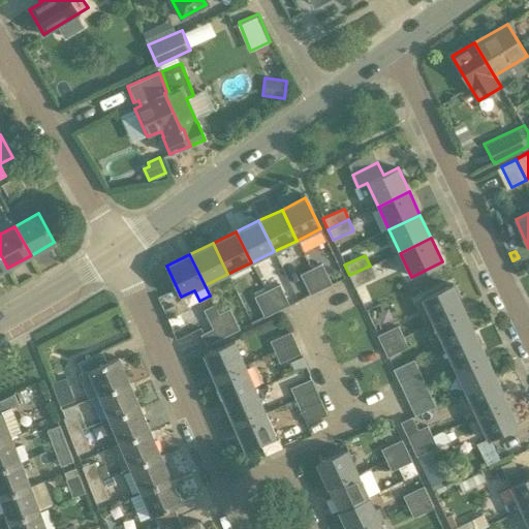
[(311,269),(320,289),(332,284),(321,263),(311,269)]
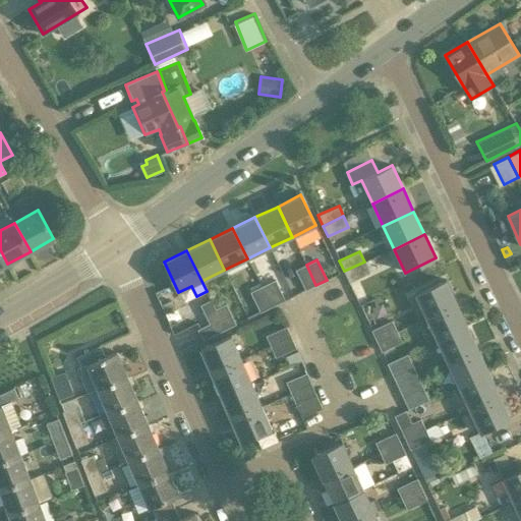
[(364,262),(344,271),(349,282),(369,273),(364,262)]
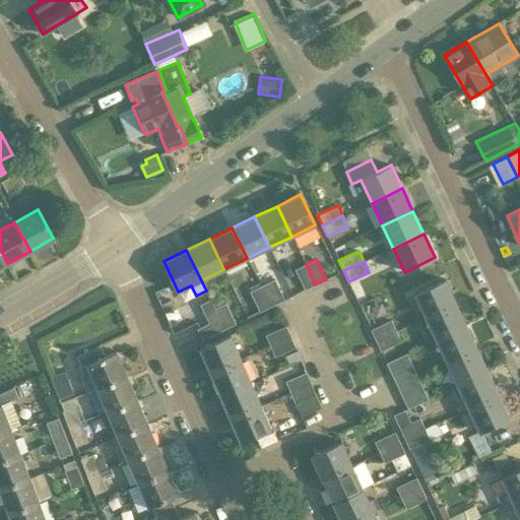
[(305,289),(315,284),(306,264),(295,269),(305,289)]
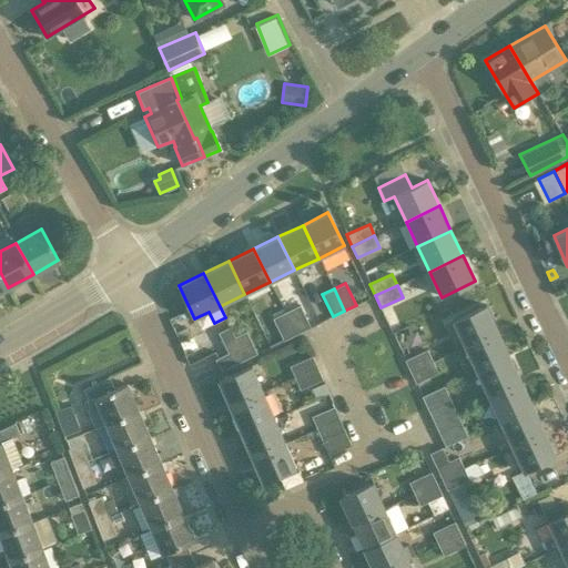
[(284,313),(295,335),(311,327),(300,305),(284,313)]
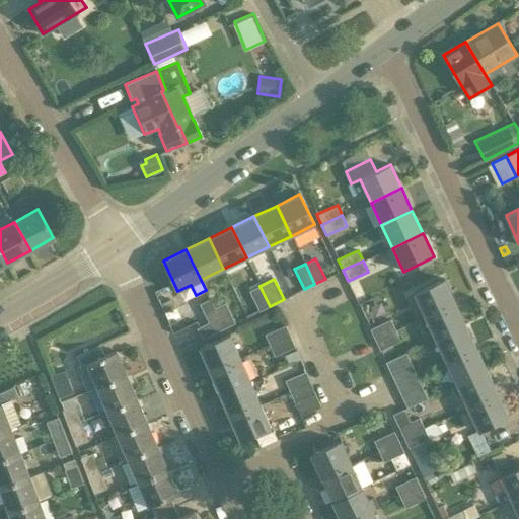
[(425,317),(455,303),(444,280),(414,294),(425,317)]
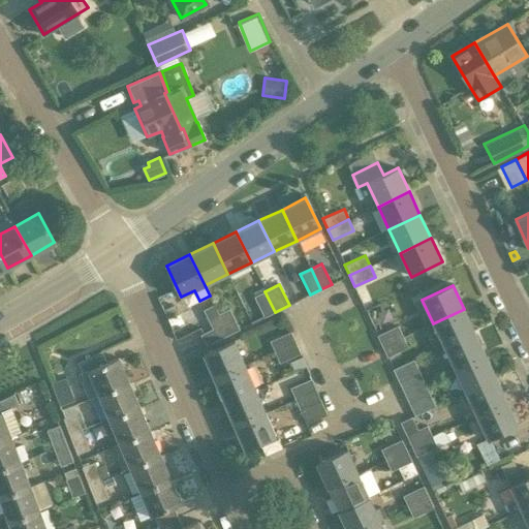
[(265,317),(275,312),(265,291),(254,297),(265,317)]
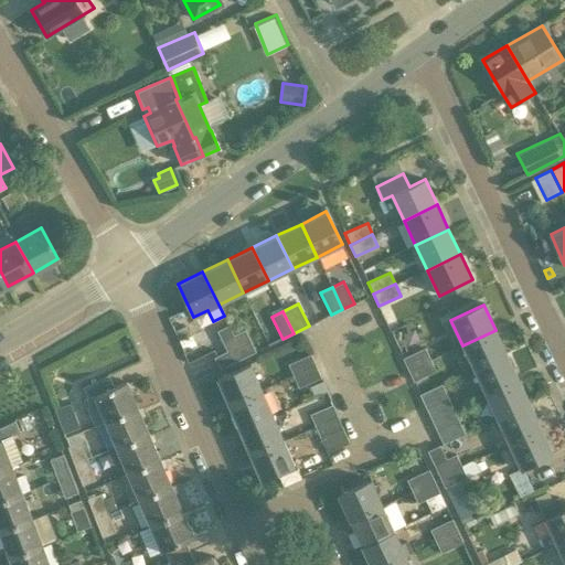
[(220,369),(245,356),(234,334),(228,324),(217,331),(226,351),(214,358),(220,369)]
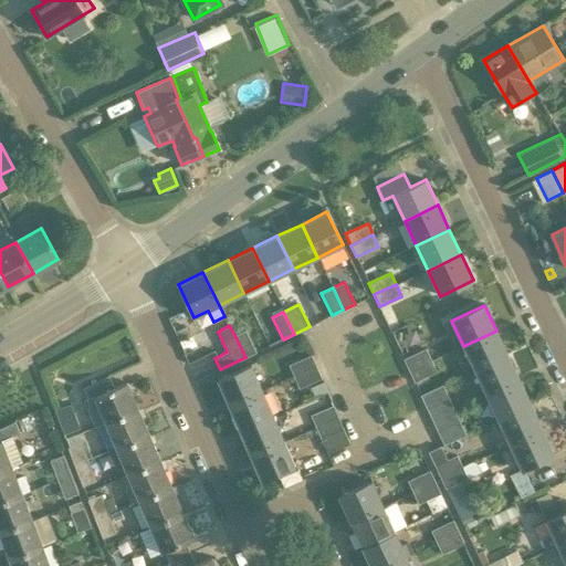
[(234,335),(245,357),(257,353),(245,329),(234,335)]
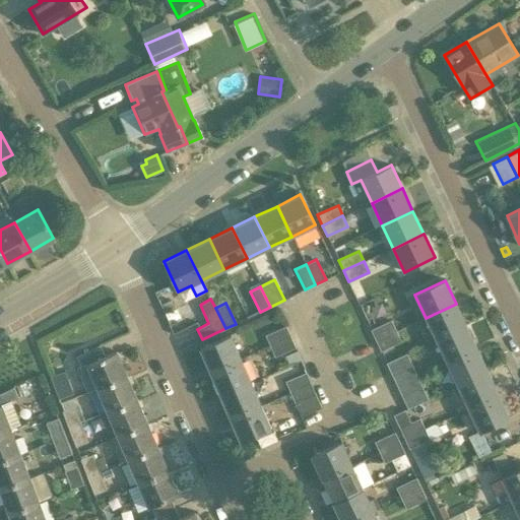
[(426,318),(437,340),(466,326),(456,304),(426,318)]
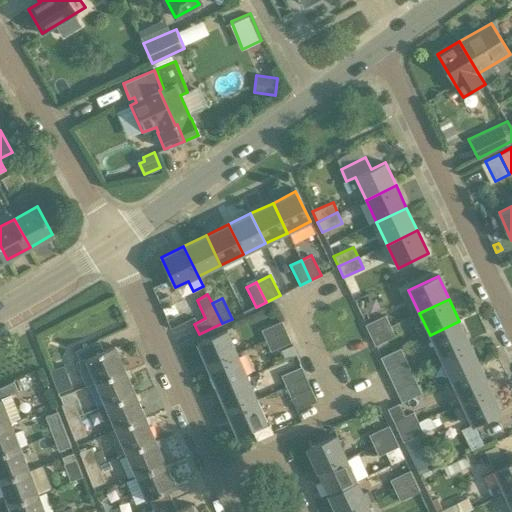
[(171,302),(161,306),(166,317),(177,313),(172,302),(171,302)]
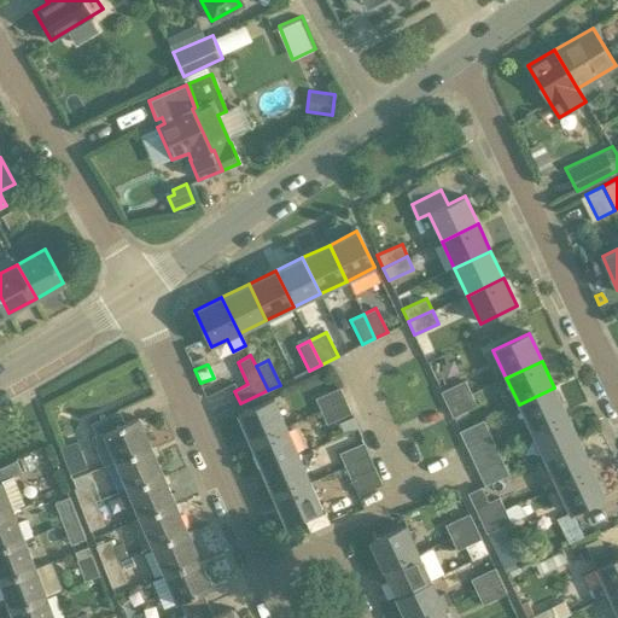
[(447,406),(471,394),(465,380),(441,391),(447,406)]
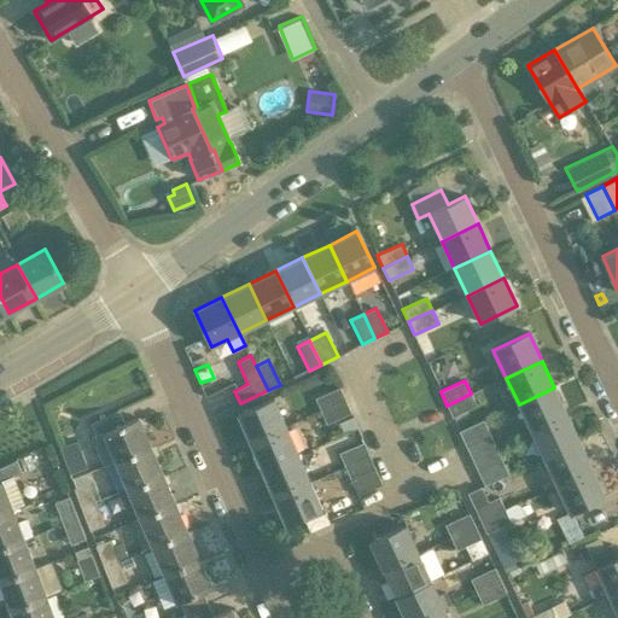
[(315,397),(320,410),(345,400),(339,388),(315,397)]
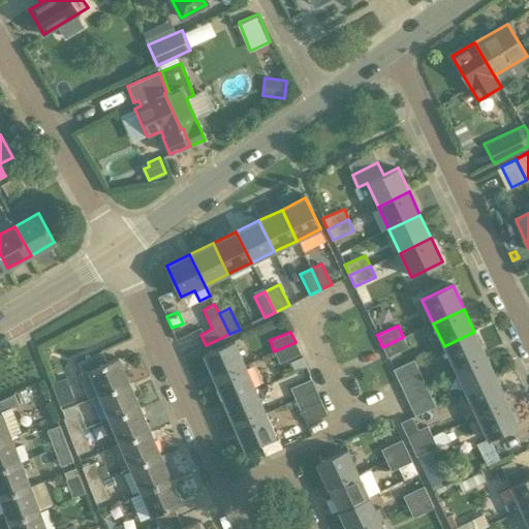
[(444,346),(455,370),(486,355),(474,332),(444,346)]
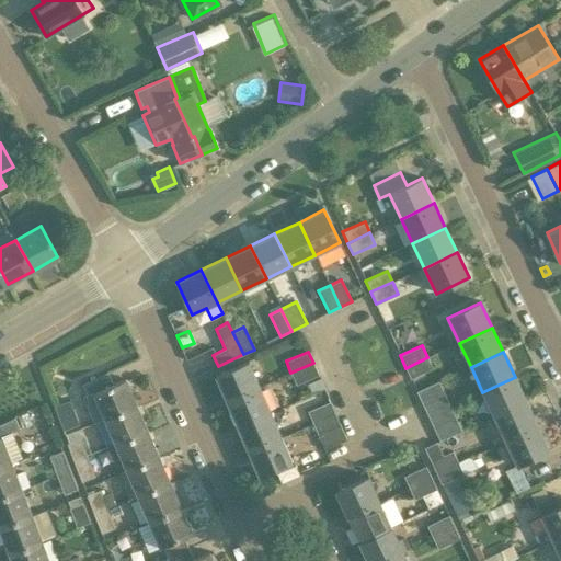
[(405,368),(416,392),(439,382),(427,357),(405,368)]
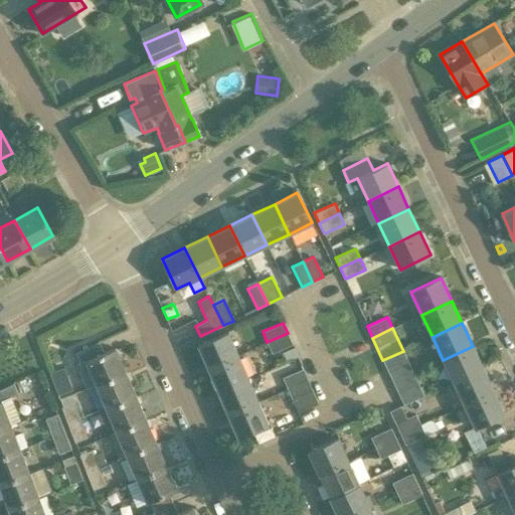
[(197,345),(207,368),(238,355),(228,331),(197,345)]
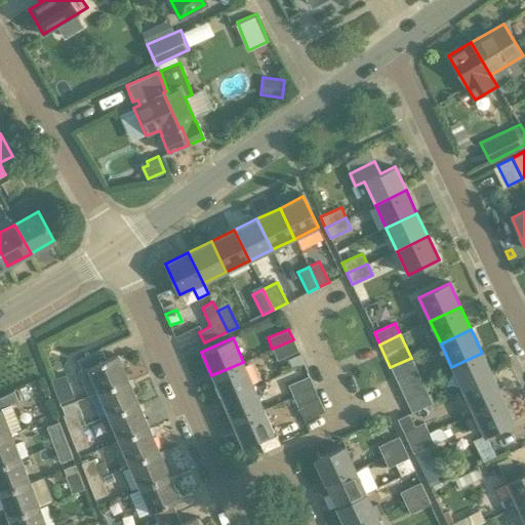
[(293,339),(272,349),(277,360),(297,351),(293,339)]
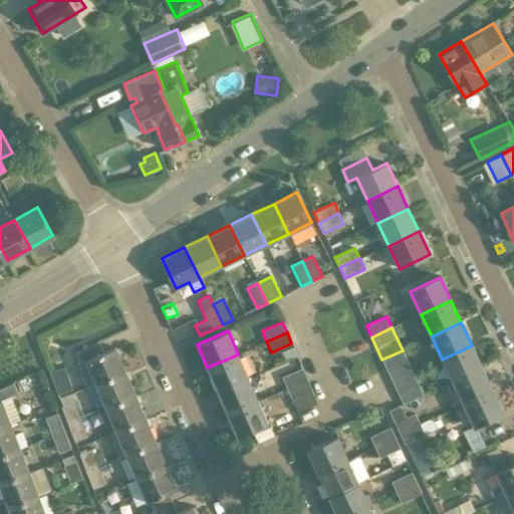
[(95,383),(124,371),(114,347),(103,352),(98,341),(86,347),(74,353),(78,364),(85,361),(95,383)]
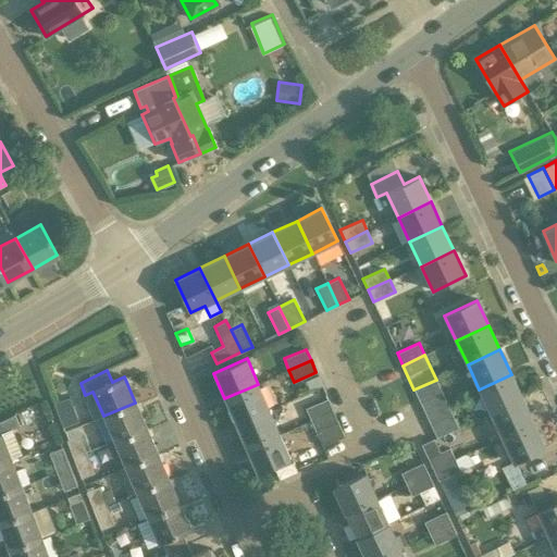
[(479,390),(491,413),(522,398),(511,374),(479,390)]
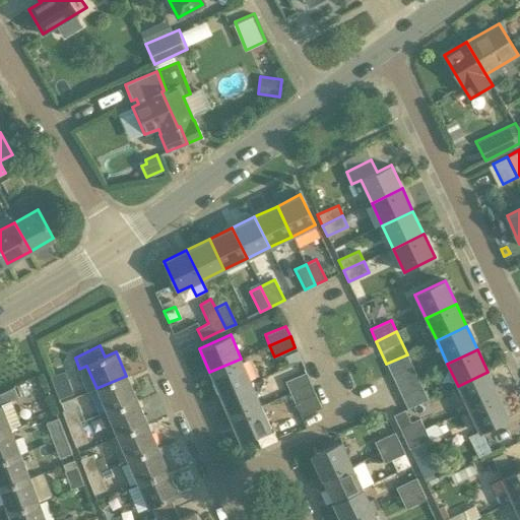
[(407,354),(386,364),(396,386),(416,376),(424,373),(421,367),(414,371),(407,354)]
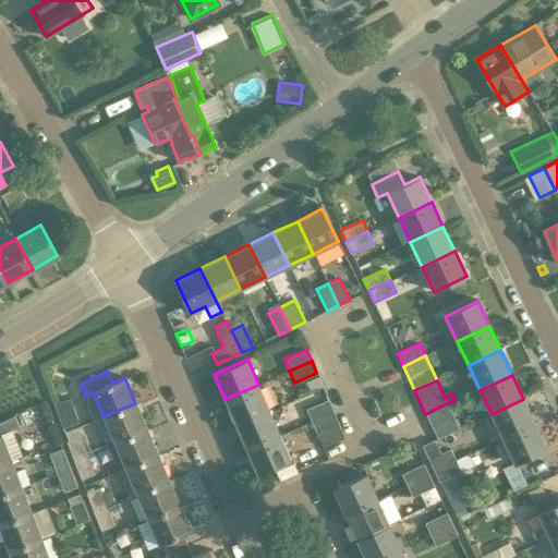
[(258,385),(225,399),(235,424),(269,410),(258,385)]
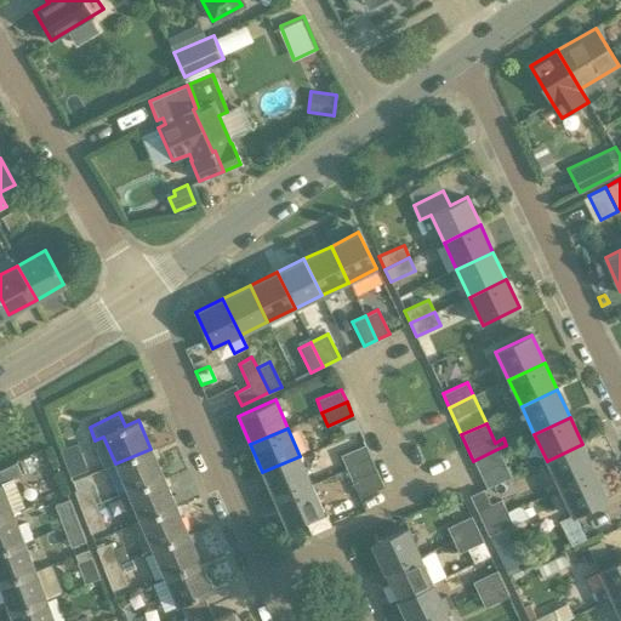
[(78,443),(60,449),(64,463),(83,456),(78,443)]
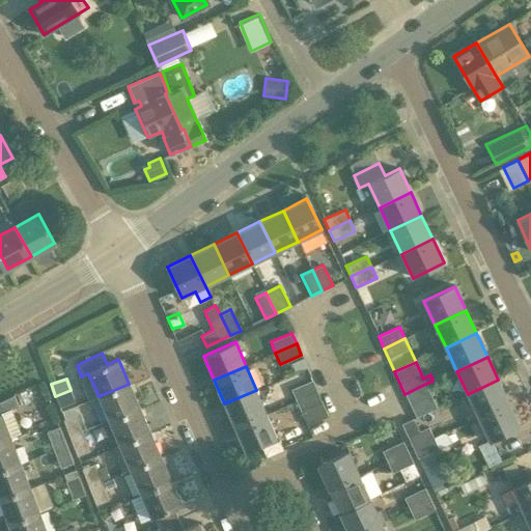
[(290,389),(296,400),(316,390),(312,380),(290,389)]
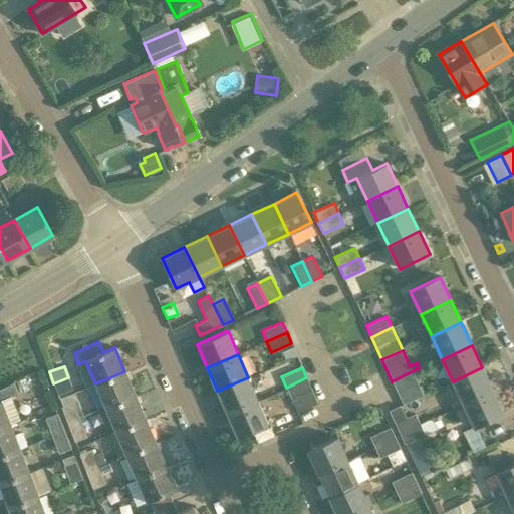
[(453,381),(463,405),(493,391),(482,367),(453,381)]
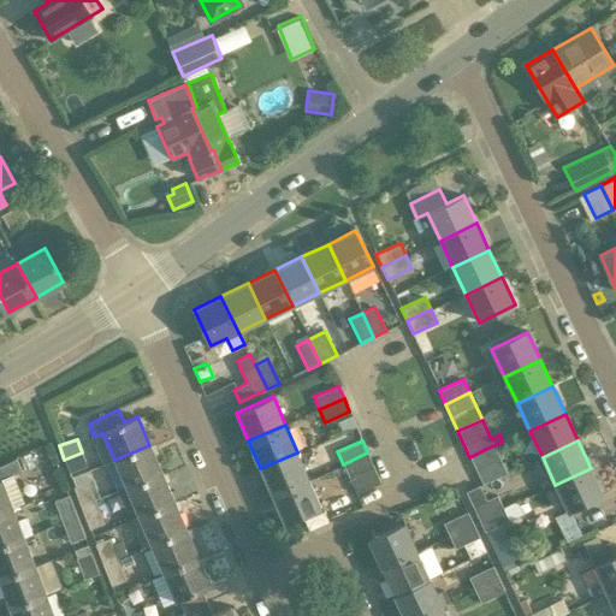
[(114,460),(126,489),(161,473),(149,445),(114,460)]
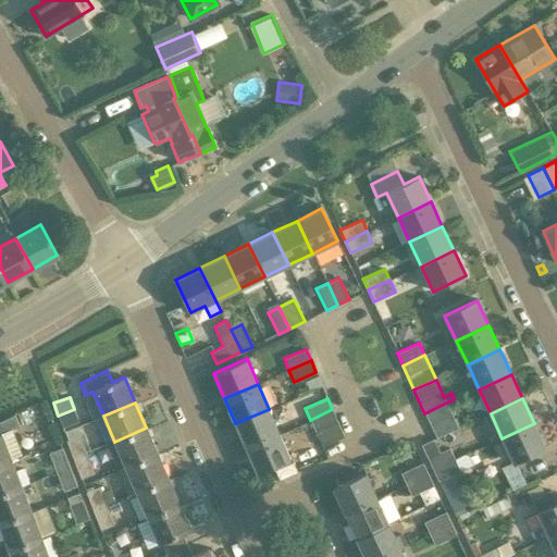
[(458,428),(446,403),(424,413),(435,436),(436,437),(440,436),(458,428)]
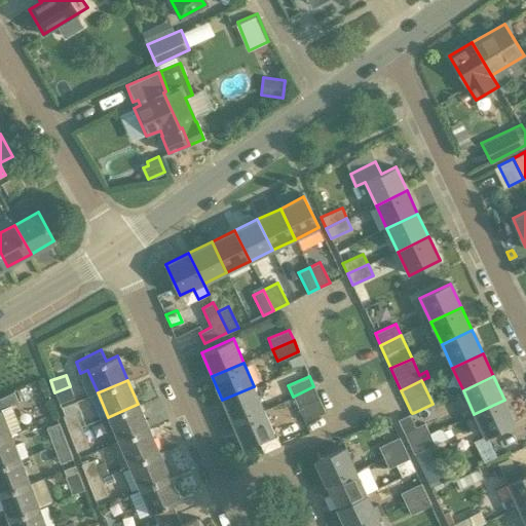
[(254,386),(222,400),(232,423),(264,410),(254,386)]
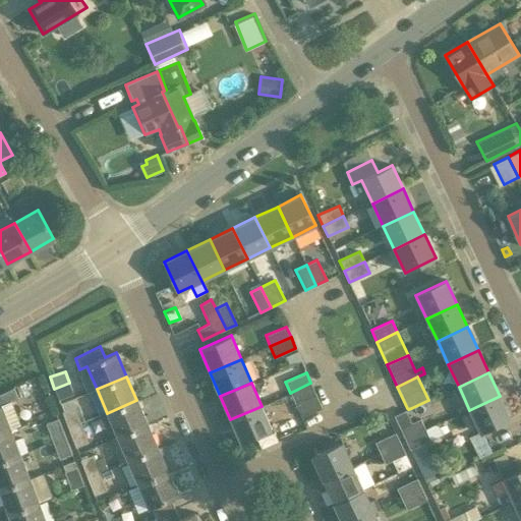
[(310,383),(290,393),(295,403),(304,400),(309,413),(322,408),(310,383)]
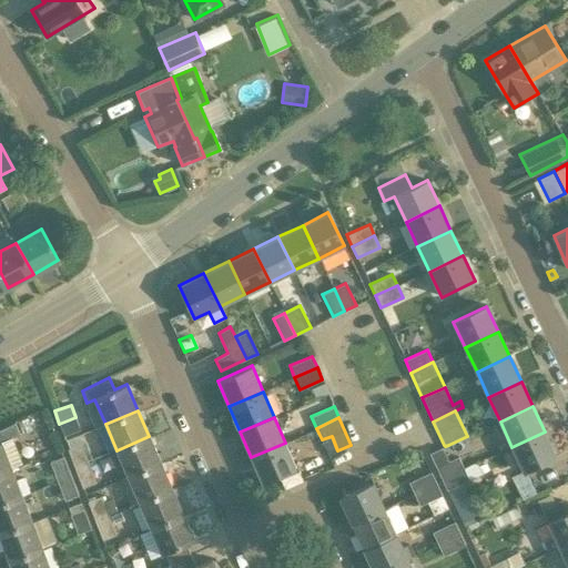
[(0,473),(11,469),(1,444),(20,436),(14,424),(1,430),(0,430),(0,473)]
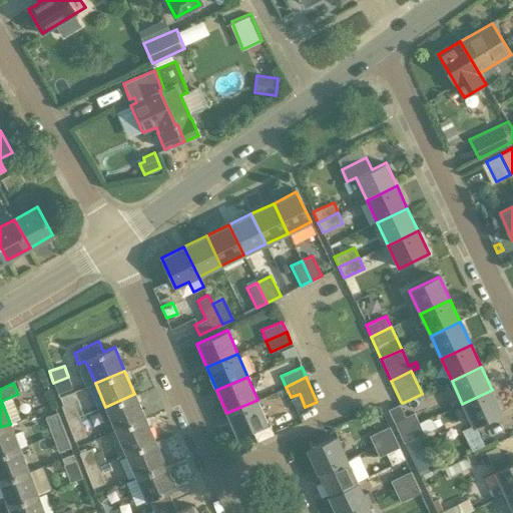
[(503,413),(492,390),(462,404),(473,427),(503,413)]
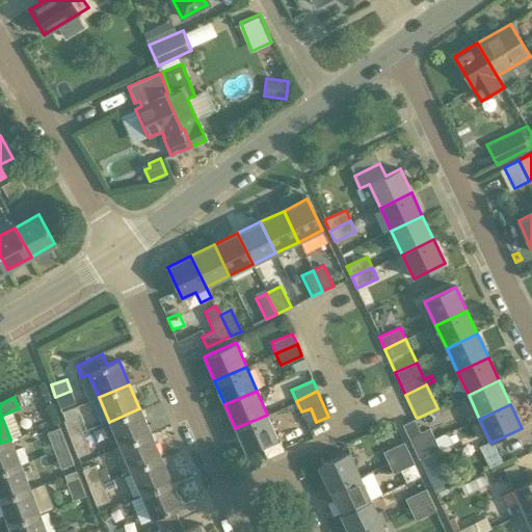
[(109,422),(120,446),(150,432),(139,408),(109,422)]
